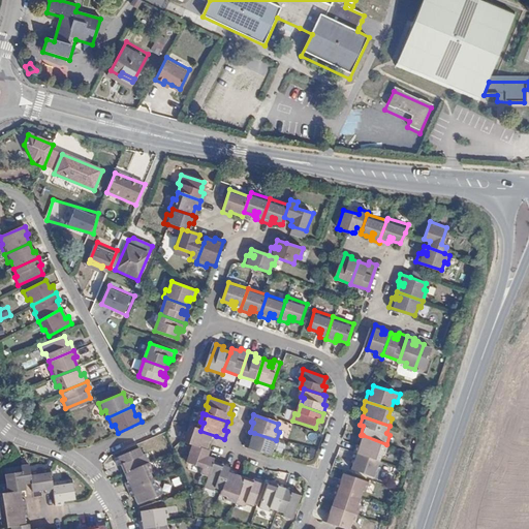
[(182,442),(193,446),(208,452),(211,442),(214,443),(216,436),(200,431),(190,428),(188,435),(185,434),(182,442)]
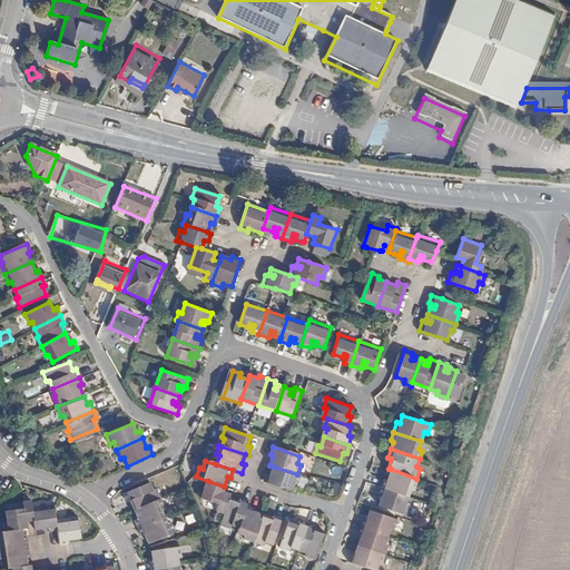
[(267,474),(264,482),(292,491),(295,483),(298,484),(301,477),(297,474),(274,467),(271,475),(267,474)]
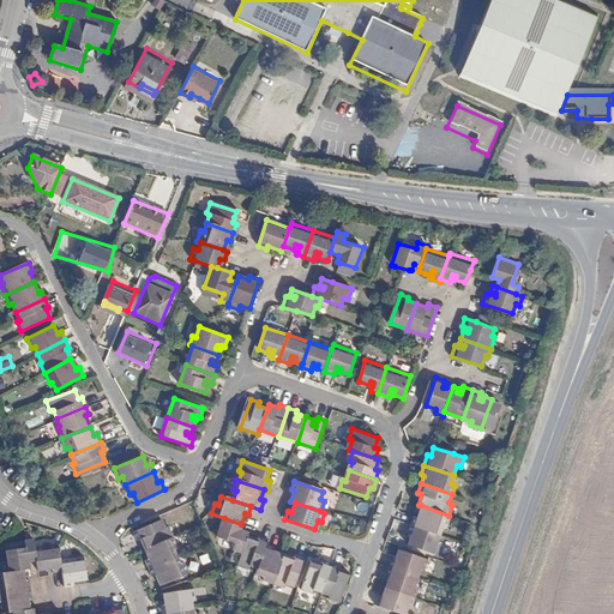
[(411,524),(441,534),(445,525),(447,527),(451,516),(449,516),(421,505),(419,516),(415,515),(411,524)]
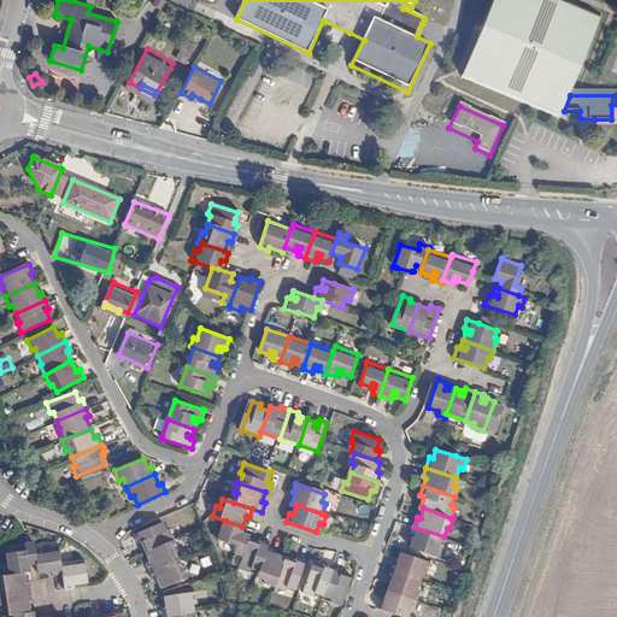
[(234,563),(242,565),(251,541),(252,538),(244,535),(246,528),(242,527),(225,521),(217,548),(236,556),(234,563)]
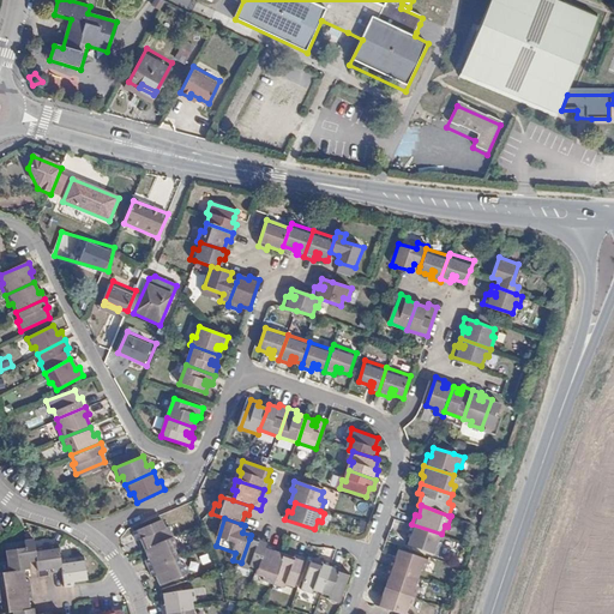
[(140,541),(144,549),(173,536),(169,529),(166,530),(162,521),(133,533),(137,541),(140,541)]
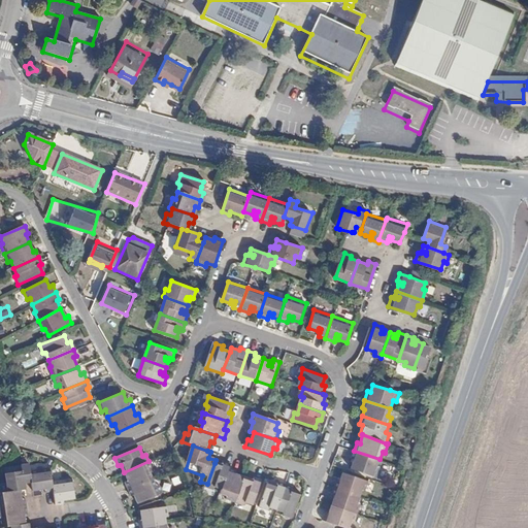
[(377,467),(380,459),(354,451),(352,458),(354,459),(352,467),(377,476),(381,468),(377,467)]
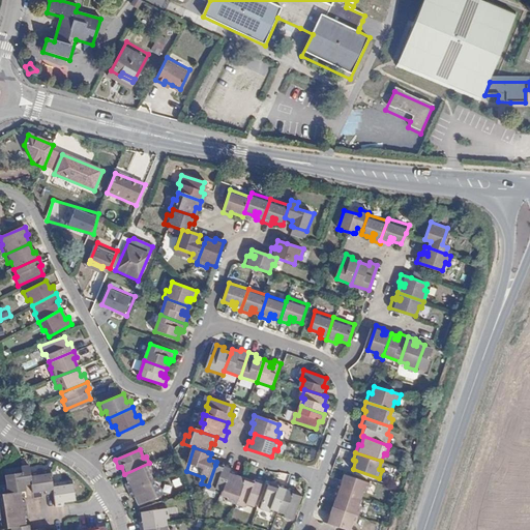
[(125,484),(127,492),(152,481),(150,474),(153,473),(149,463),(124,474),(127,483),(125,484)]
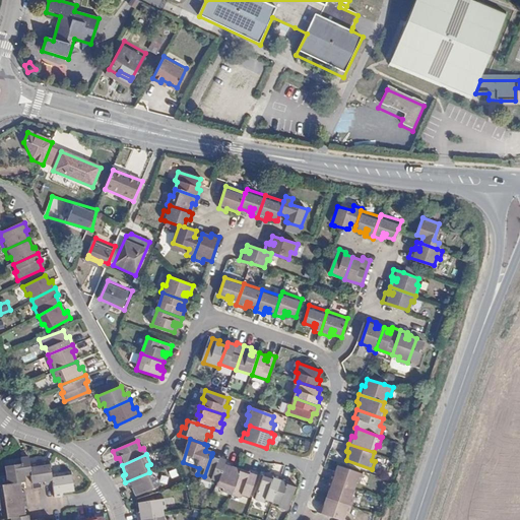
[(211,480),(219,483),(226,462),(228,458),(220,455),(218,458),(211,456),(204,476),(202,481),(210,483),(211,480)]
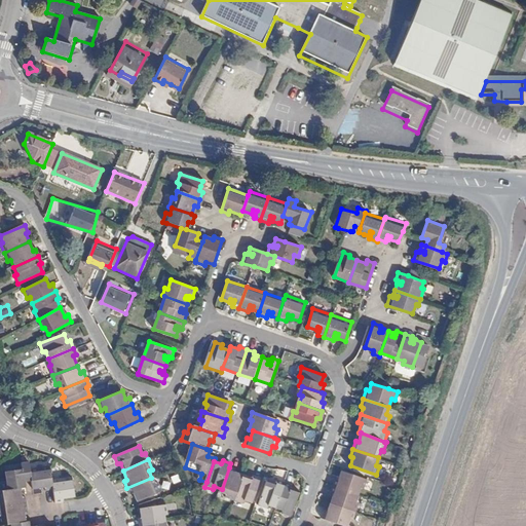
[(30,470),(29,461),(22,463),(22,470),(5,473),(8,490),(21,488),(26,487),(25,482),(32,481),(30,470)]
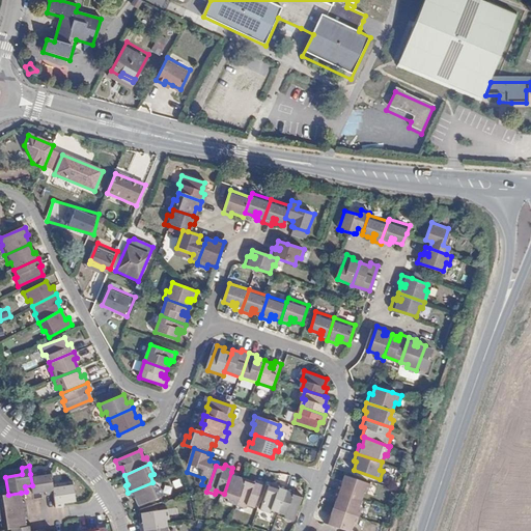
[(50,470),(30,474),(32,485),(34,494),(35,494),(42,493),(45,492),(47,496),(54,495),(52,484),(50,470)]
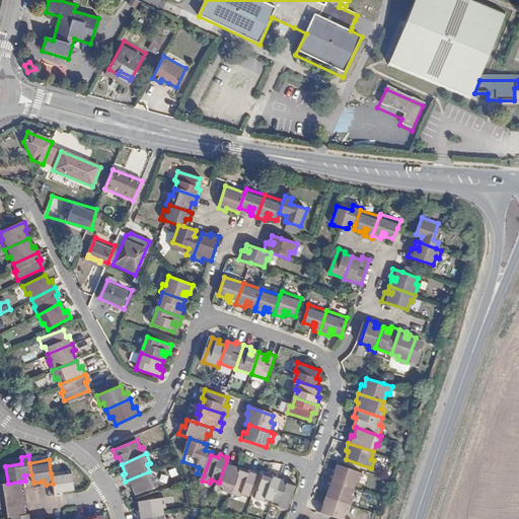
[(219,483),(218,487),(226,490),(226,493),(233,495),(241,469),(237,468),(235,467),(235,464),(226,461),(219,483)]
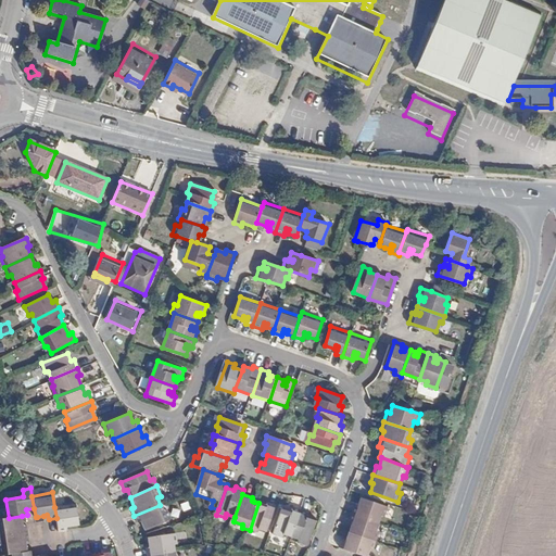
[(353,513),(380,522),(383,514),(387,514),(389,507),(363,497),(359,506),(356,505),(353,513)]
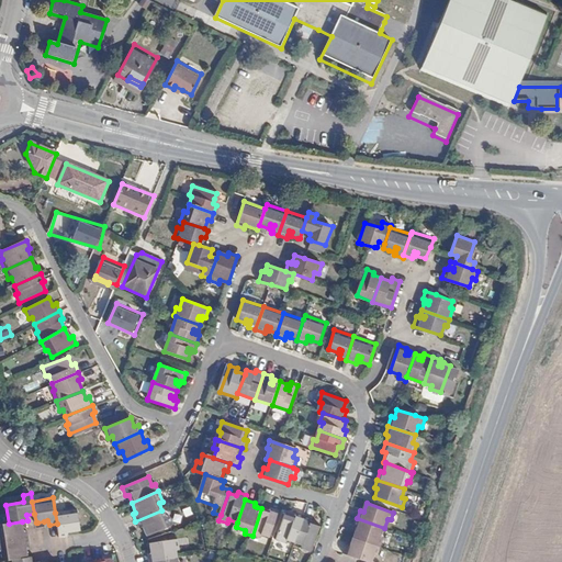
[(261,508),(253,536),(260,539),(261,536),(272,539),(281,512),(271,508),(270,512),(261,508)]
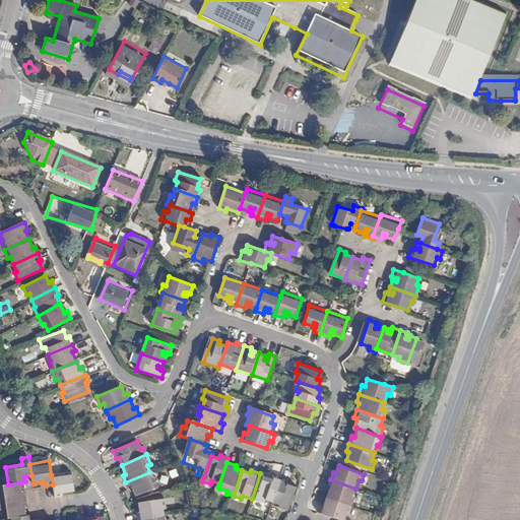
[(71,471),(51,474),(53,484),(56,498),(63,497),(62,493),(67,493),(74,491),(71,471)]
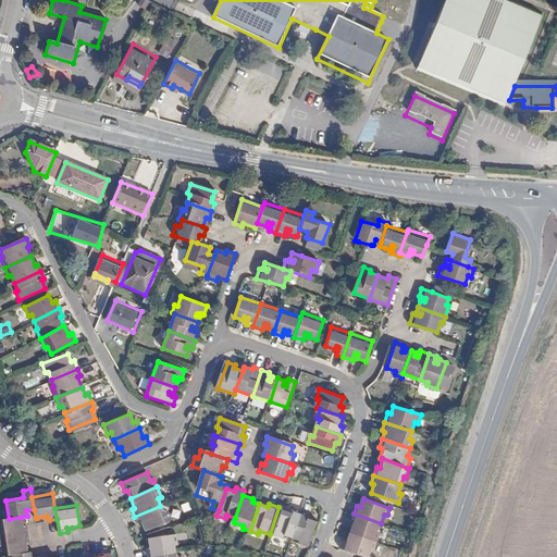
[(160,506),(134,517),(137,524),(140,523),(145,532),(171,521),(168,512),(163,514),(160,506)]
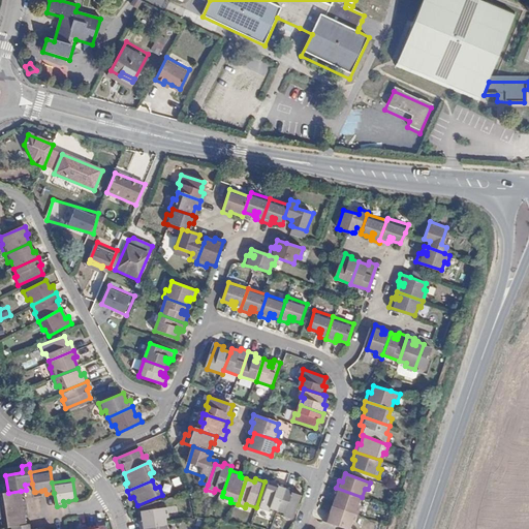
[(272,509),(280,511),(288,487),(280,484),(279,487),(271,485),(262,509),(270,512),(272,509)]
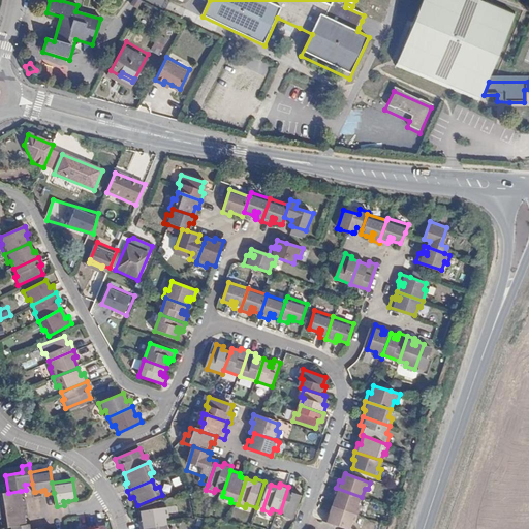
[(288,487),(280,511),(287,515),(286,518),(294,521),(303,495),(296,492),(297,489),(288,487)]
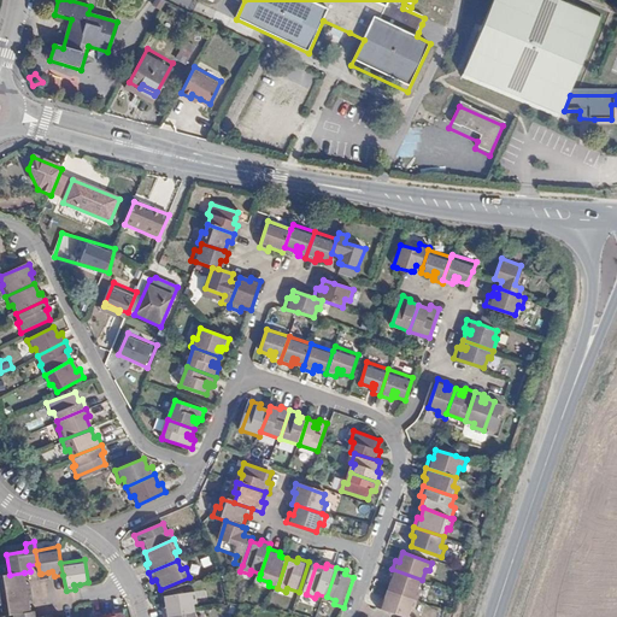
[(389,589),(419,600),(423,591),(418,589),(422,580),(392,569),(389,579),(393,580),(389,589)]
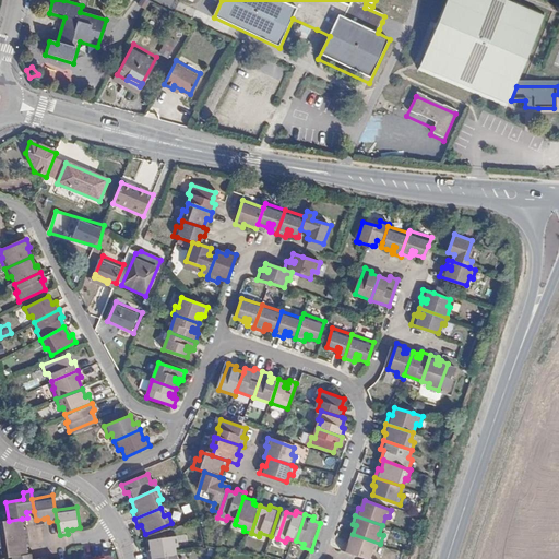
[(9,521),(0,522),(0,540),(28,536),(27,528),(23,528),(22,519),(9,521)]
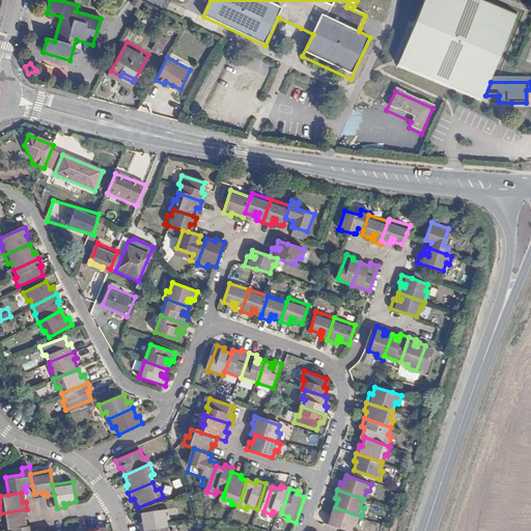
[(359,524),(361,516),(335,507),(332,515),(330,514),(327,523),(351,530),(352,530),(355,524),(359,524)]
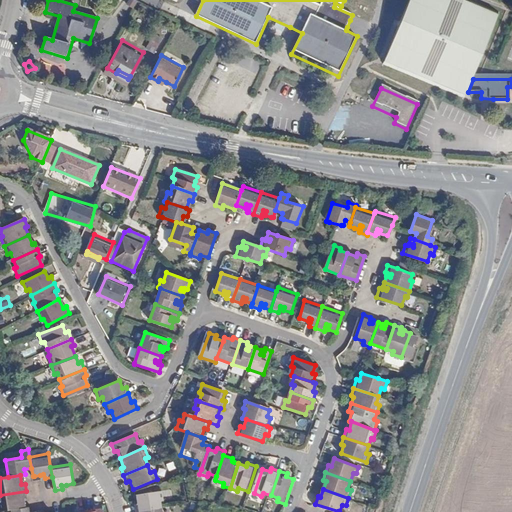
[(26,491),(0,495),(0,498),(0,502),(0,501),(0,511),(11,510),(25,507),(24,498),(27,497),(26,491)]
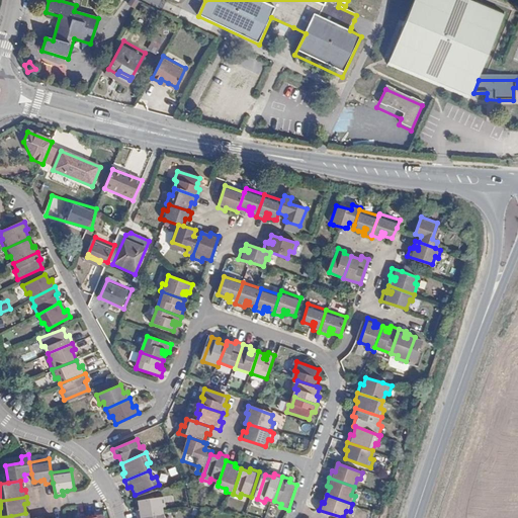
[(136,511),(137,517),(160,515),(159,507),(162,506),(161,498),(138,501),(139,510),(136,511)]
